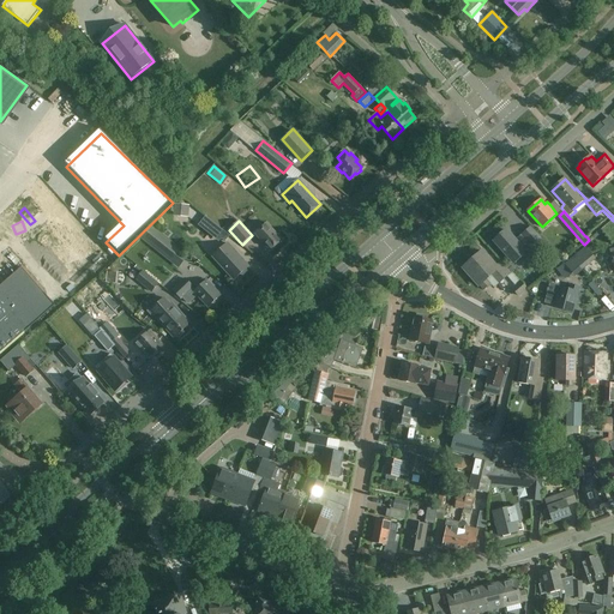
[(254,233),(270,251),(281,241),(266,223),(254,233)]
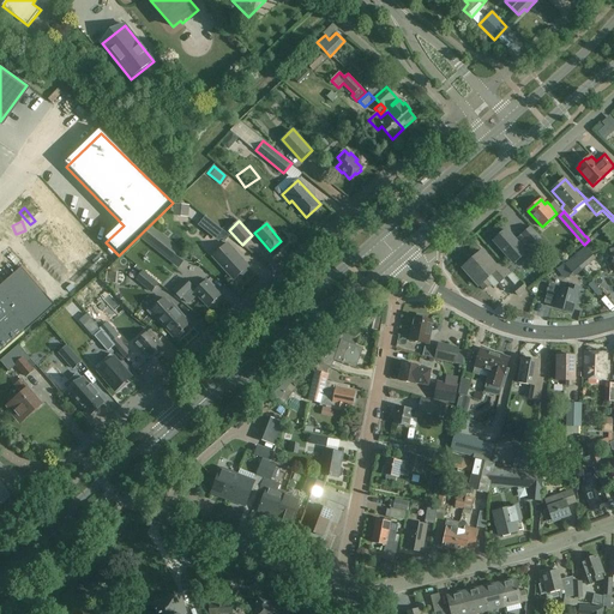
[(229,236),(215,224),(210,230),(226,242),(229,236)]
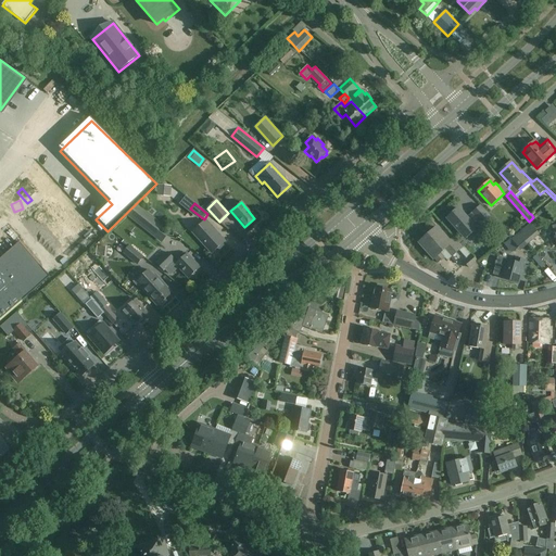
[(472,214),(481,224),(485,228),(494,220),(481,205),(472,214)]
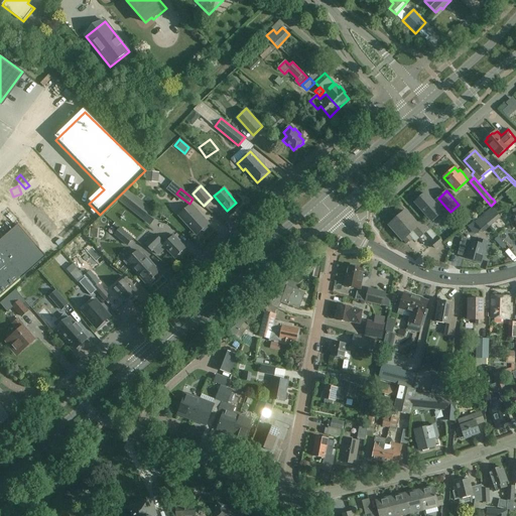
[(150,212),(125,191),(118,200),(144,220),(150,212)]
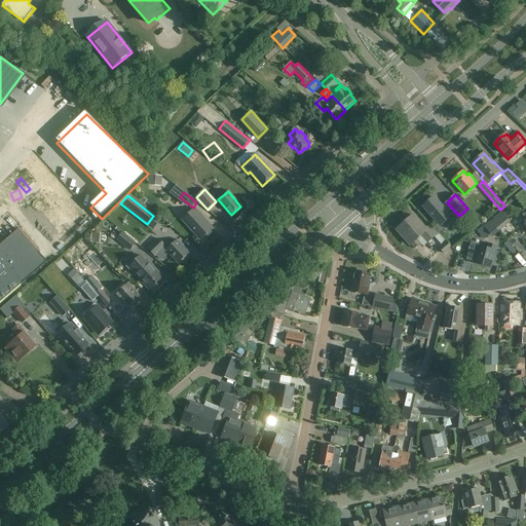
[(438,224),(440,226),(450,217),(455,212),(447,202),(442,207),(434,197),(422,207),(424,209),(423,210),(426,214),(428,213),(435,220),(434,221),(437,225),(438,224)]
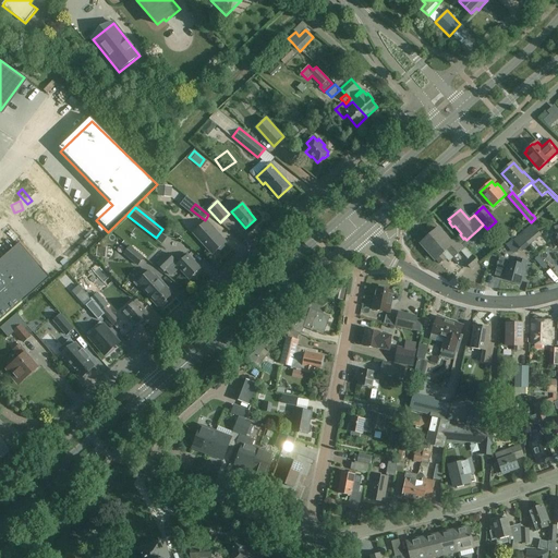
[(226,242),(207,221),(193,233),(213,254),(218,250),(220,251),(225,246),(223,244),(226,242)]
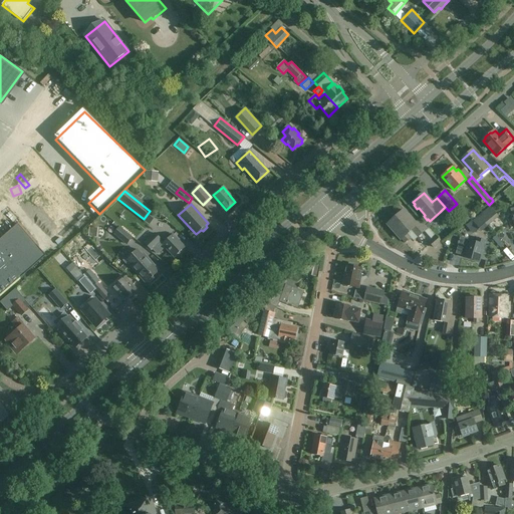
[(481,232),(499,217),(490,207),(472,222),(481,232)]
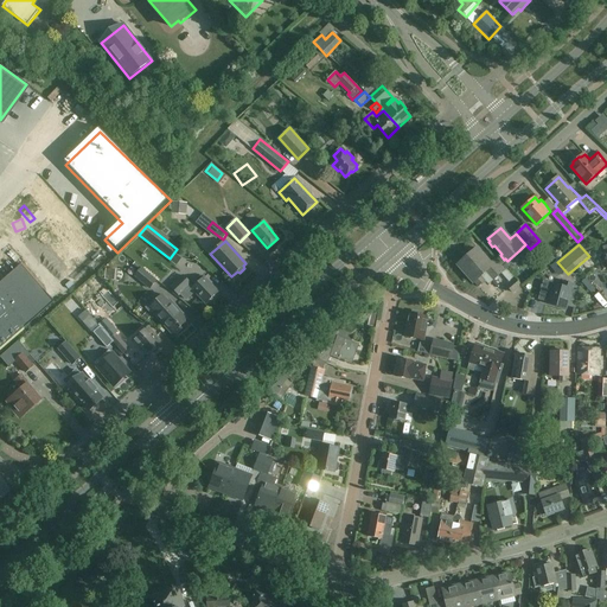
[(477,248),(471,254),(486,272),(493,280),(502,274),(505,270),(496,260),(491,263),(477,248)]
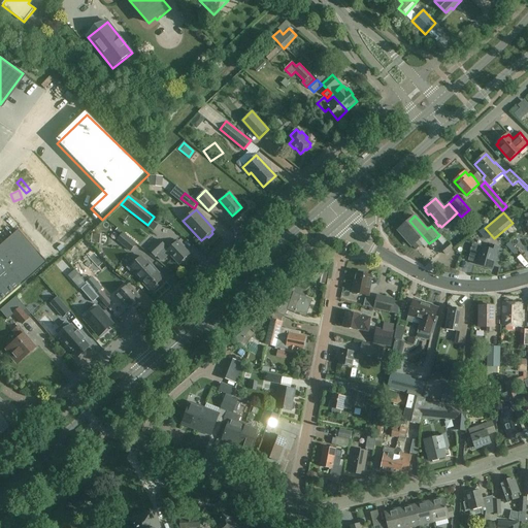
[(418,240),(423,236),(409,221),(398,230),(411,245),(413,245),(416,249),(421,244),(418,240)]
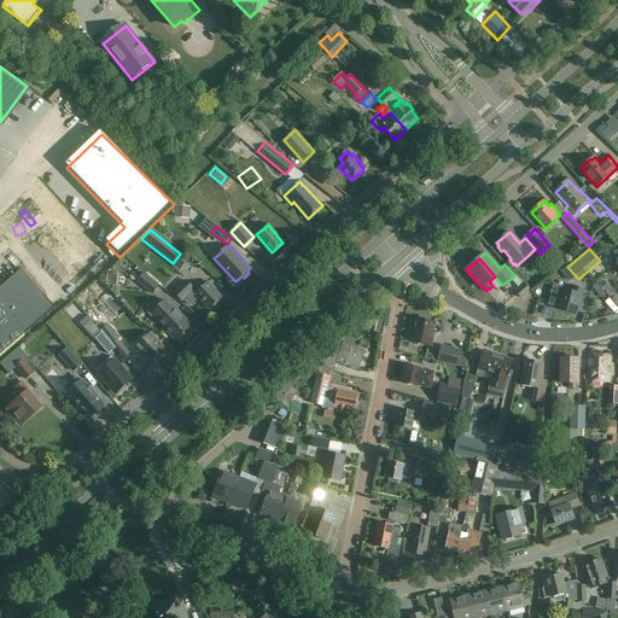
[(22,269),(0,289),(0,304),(25,334),(56,308),(22,269)]
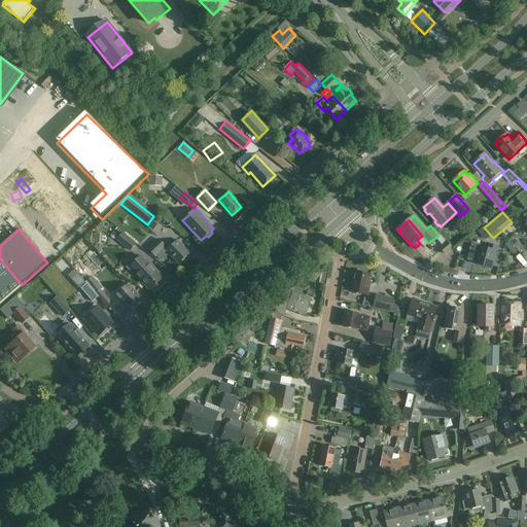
[(135,244),(123,235),(117,241),(131,251),(135,244)]
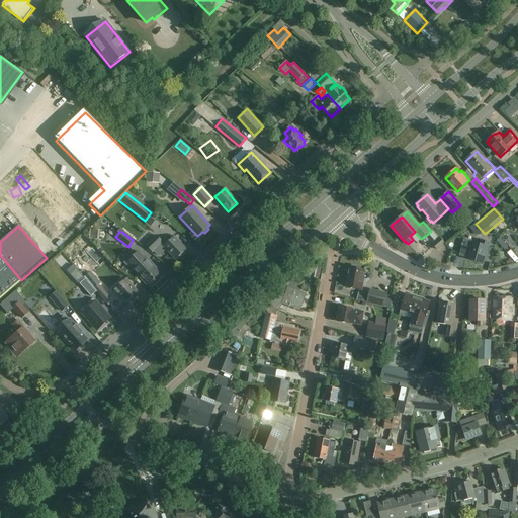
[(435,234),(431,237),(435,242),(432,245),(437,251),(444,245),(435,234)]
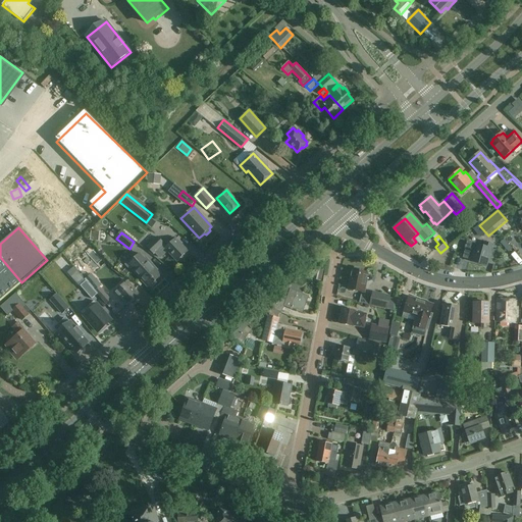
[(175,239),(171,243),(167,240),(163,244),(157,238),(147,248),(153,255),(155,253),(160,258),(167,251),(176,261),(188,251),(175,239)]
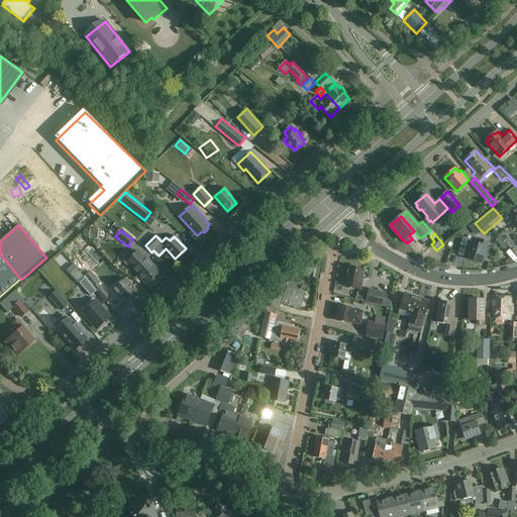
[(471,242),(467,260),(482,264),(487,242),(480,240),(479,244),(471,242)]
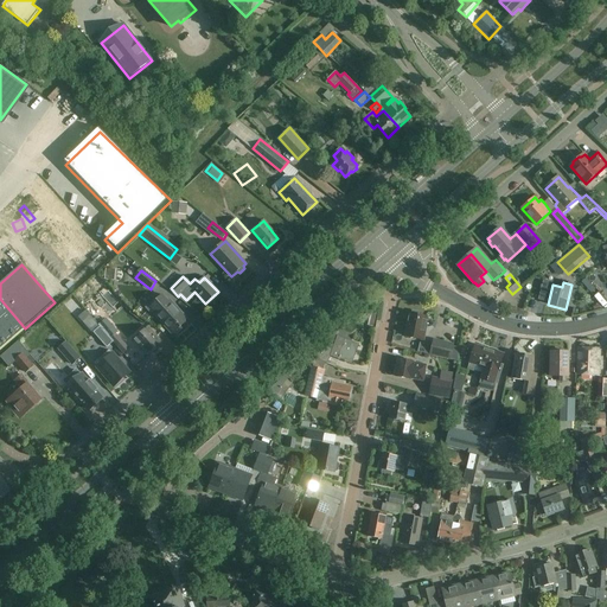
[(174,307),(176,306),(170,300),(168,301),(164,295),(154,304),(153,302),(146,308),(149,313),(152,312),(172,336),(174,333),(177,336),(183,330),(180,327),(189,321),(179,311),(178,311),(174,307)]
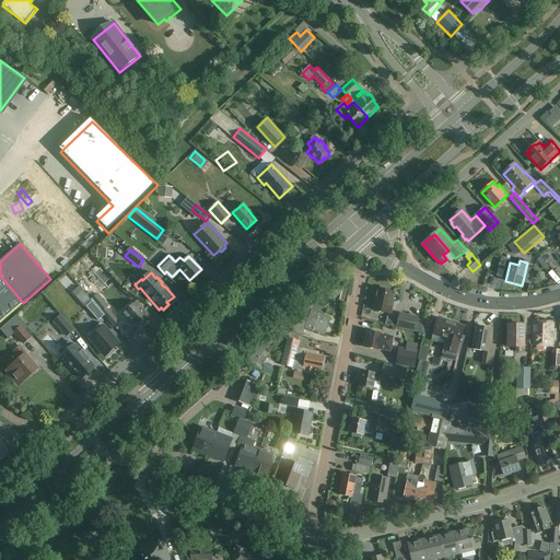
[(0,323),(23,303),(0,276),(0,323)]
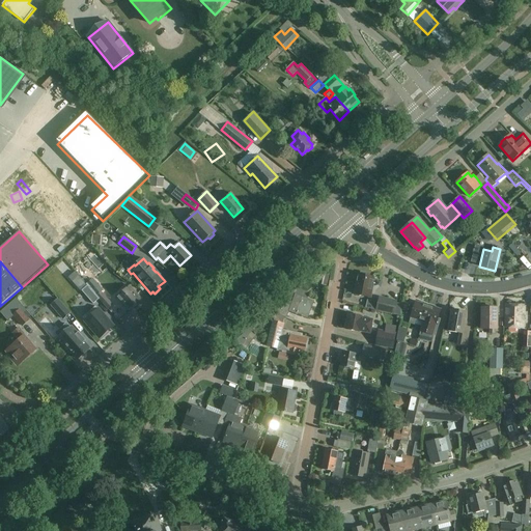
[(75,271),(68,276),(72,280),(78,275),(75,271)]
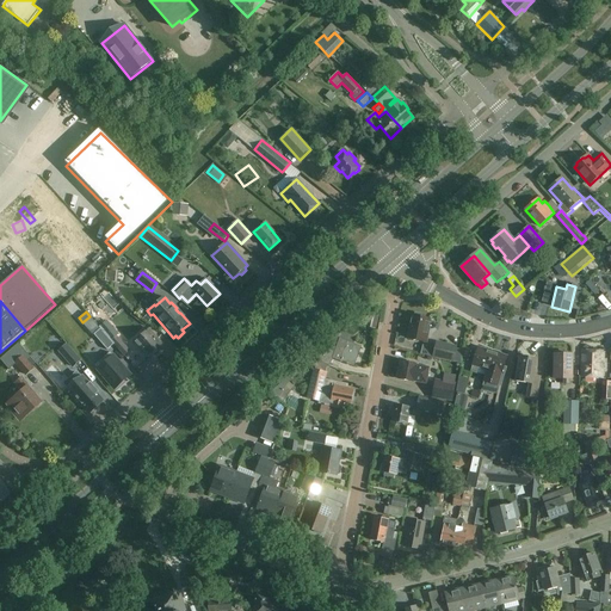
[(414,316),(412,316),(409,331),(408,339),(426,343),(430,327),(429,327),(430,320),(421,318),(421,316),(420,315),(415,314),(414,315),(414,316)]
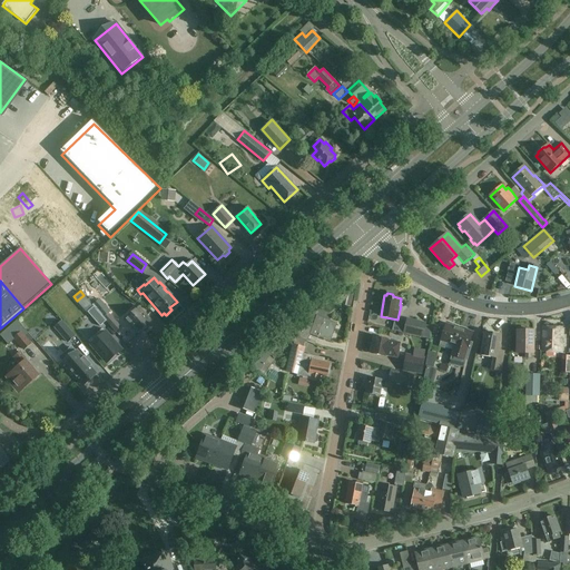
[(99,300),(92,305),(100,314),(107,307),(99,300)]
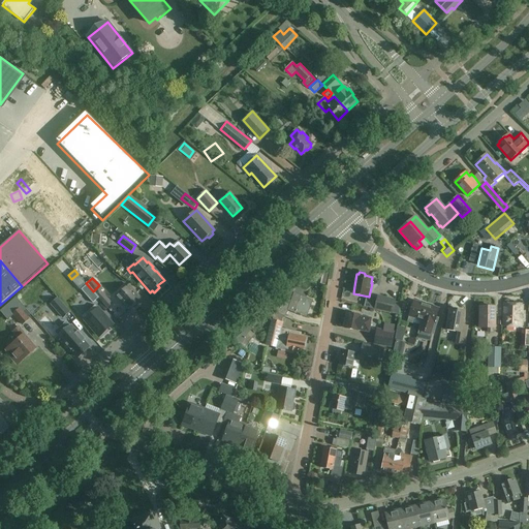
[(87,285),(81,290),(93,304),(98,299),(87,285)]
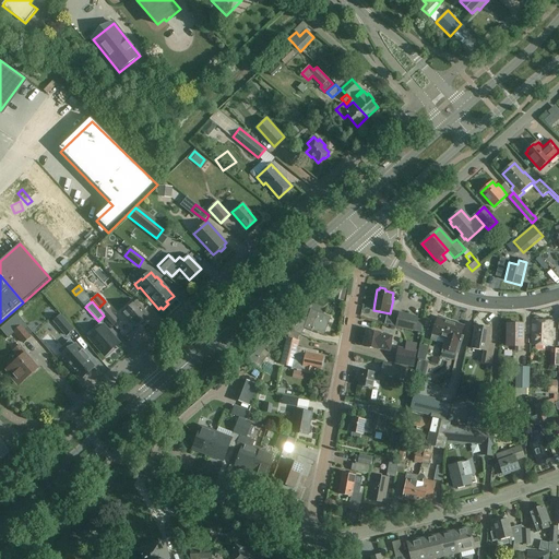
[(135,329),(150,317),(137,301),(122,313),(135,329)]
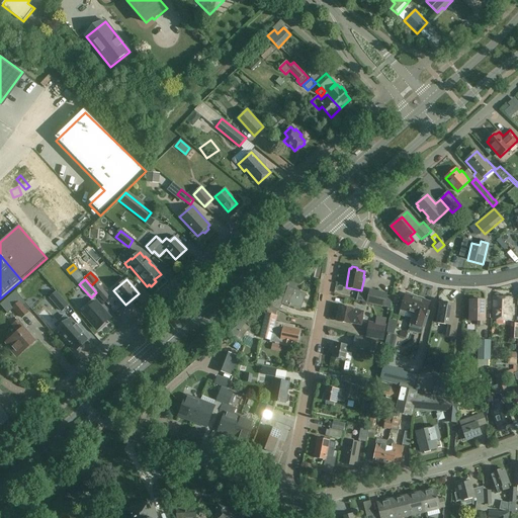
[(98,285),(94,289),(99,295),(104,291),(98,285)]
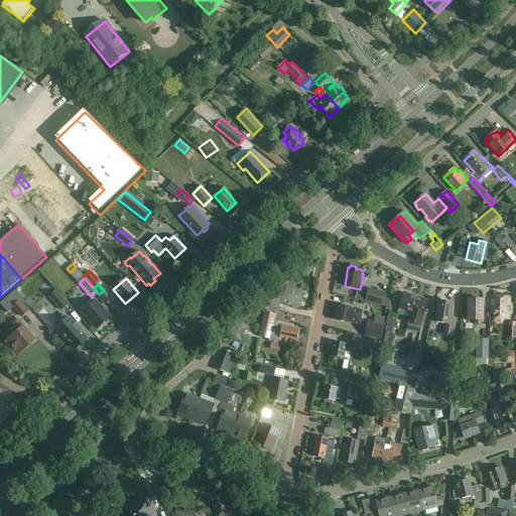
[(278,291),(263,302),(279,308),(281,302),(298,309),(304,293),(287,286),(284,293),(278,291)]
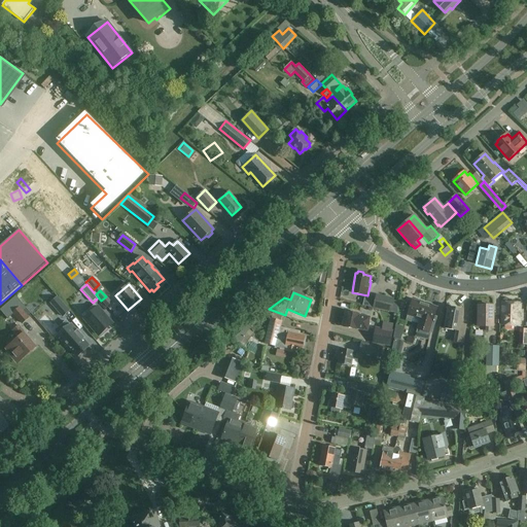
[(377,295),(374,309),(391,312),(393,299),(377,295)]
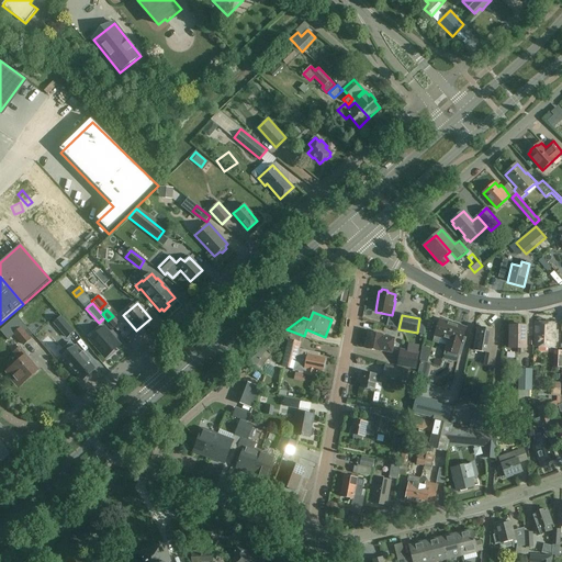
[(54,323),(67,338),(74,332),(60,317),(54,323)]
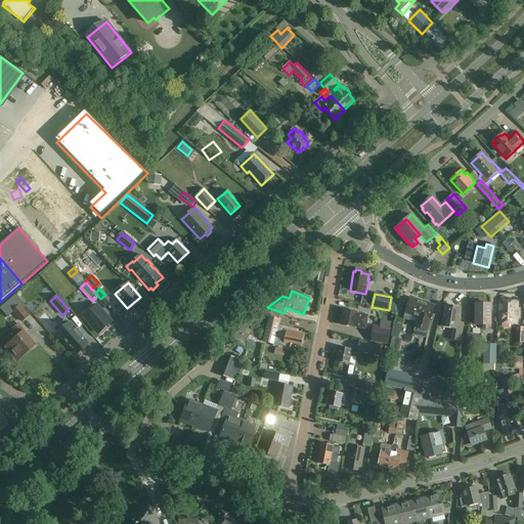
[(409,321),(409,320),(417,322),(424,300),(418,298),(417,300),(410,298),(403,319),(409,321)]
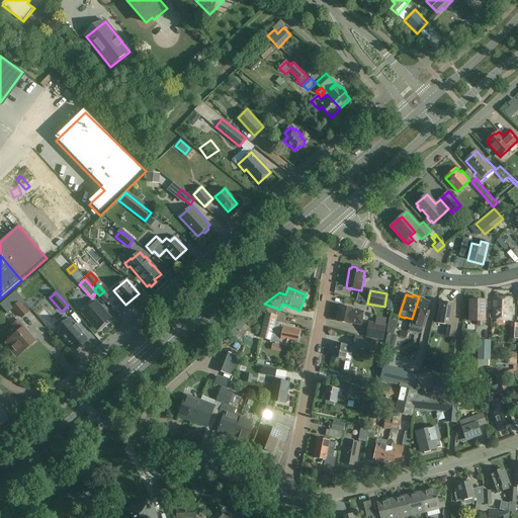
[(424,300),(424,298),(419,296),(412,319),(410,323),(424,328),(430,312),(428,311),(430,303),(424,300)]
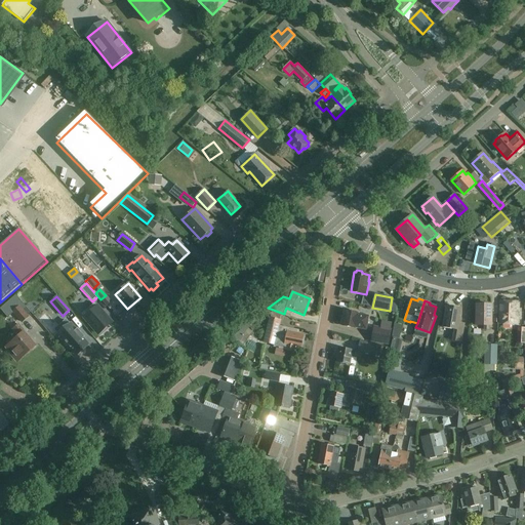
[(500,301),(499,324),(517,325),(518,303),(500,301)]
